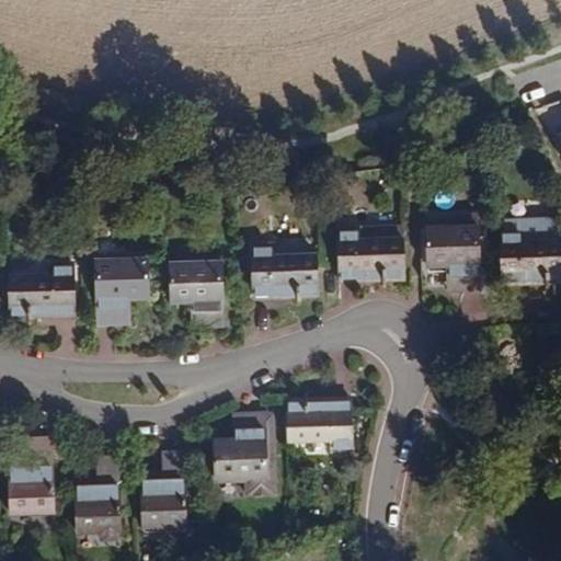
[(560,101),(540,111),(546,123),(553,119),(560,134),(560,133),(560,101)]
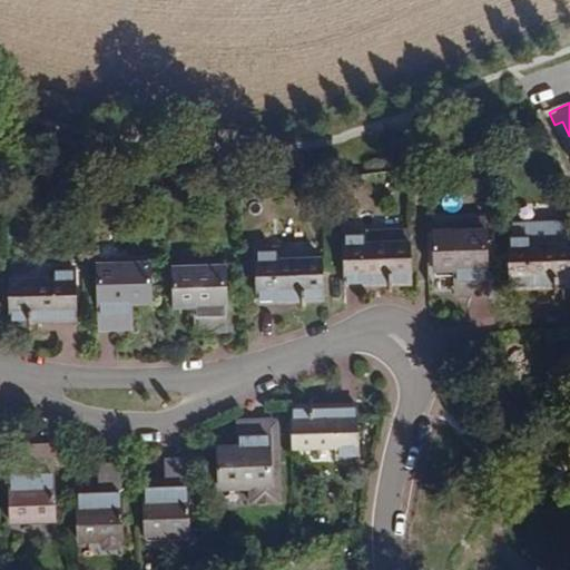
[(412,168),(394,170),(396,185),(413,184),(412,168)]
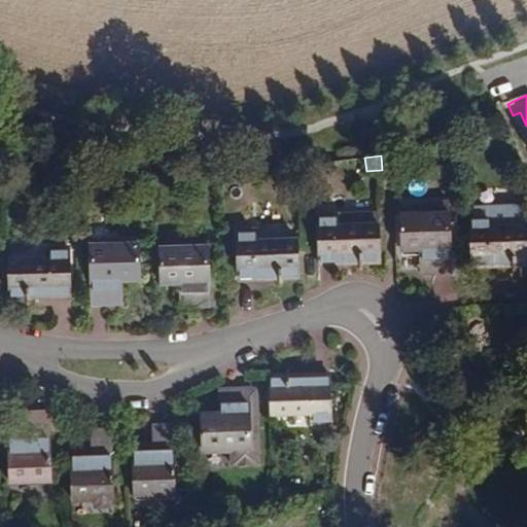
[(449,201),(400,202),(401,250),(420,250),(421,259),(431,258),(432,273),(452,273),(449,201)]
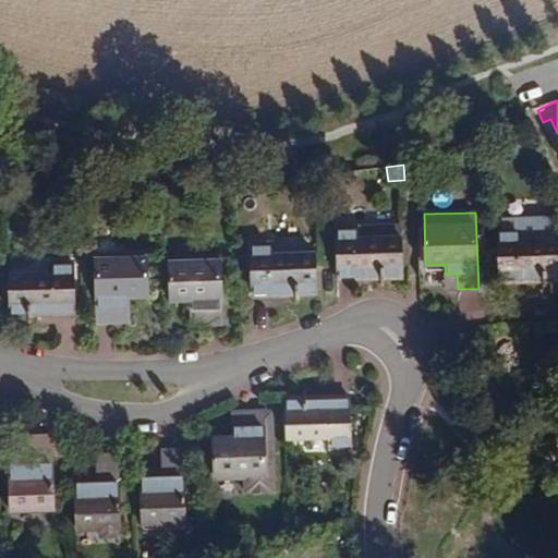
[(400,226),(336,229),(338,281),(402,278),(400,226)]
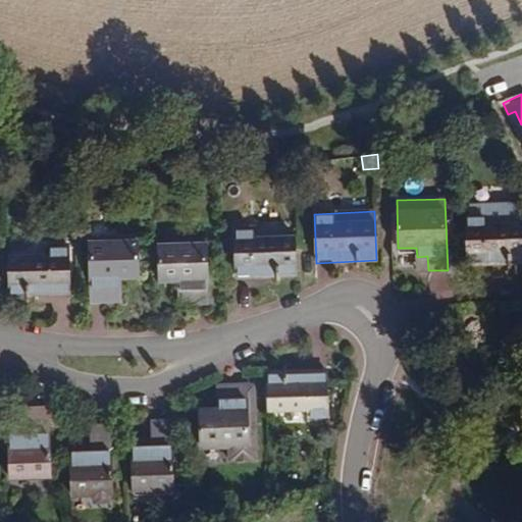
[(485,215),(466,215),(467,262),(521,260),(521,222),(486,224),(485,215)]
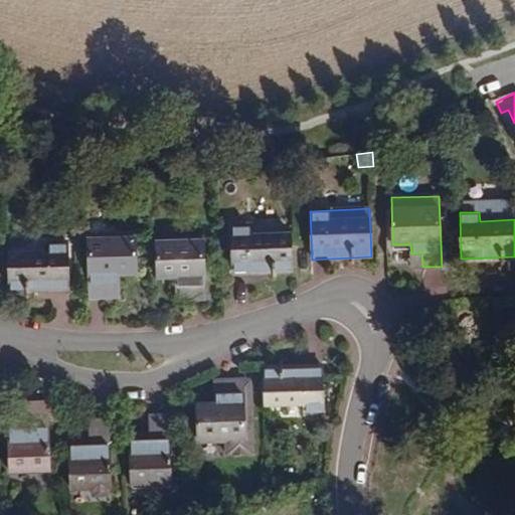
[(231,225),(231,234),(232,272),(292,271),(291,232),(251,234),(250,224),(231,225)]
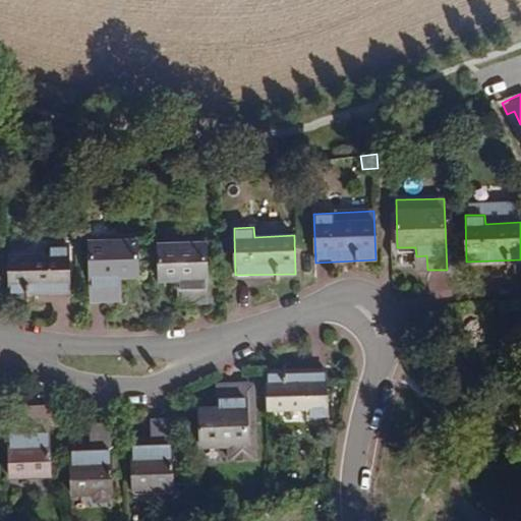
[(137,241),(89,242),(91,302),(109,301),(109,287),(120,287),(119,278),(138,278),(137,241)]
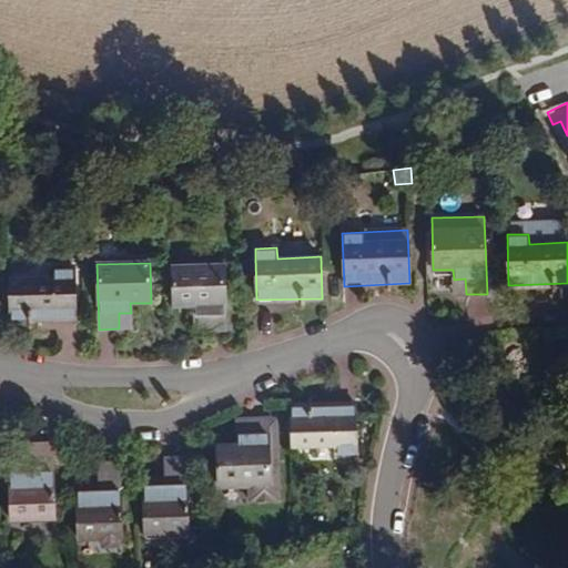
[(225,265),(172,267),(173,307),(193,306),(194,316),(205,316),(206,331),(227,331),(225,265)]
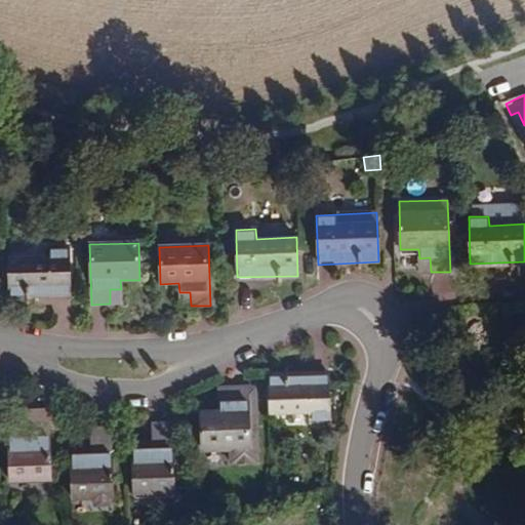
[(49,257),(8,258),(9,296),(70,295),(69,257),(69,247),(49,248),(49,257)]
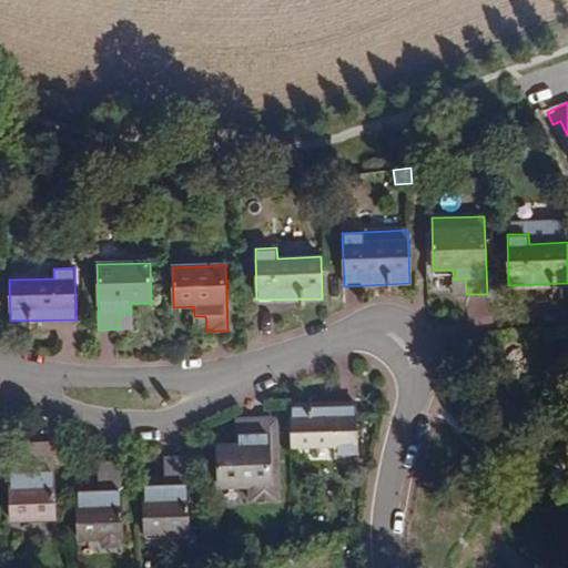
[(465,279),(454,280),(454,295),(466,294),(465,279)]
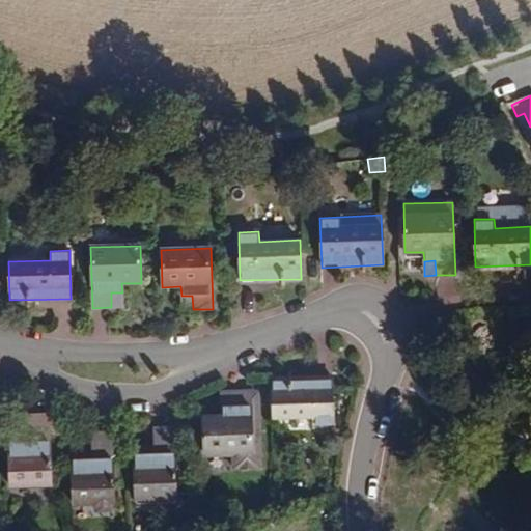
[(122,292),(111,292),(111,307),(122,307),(122,292)]
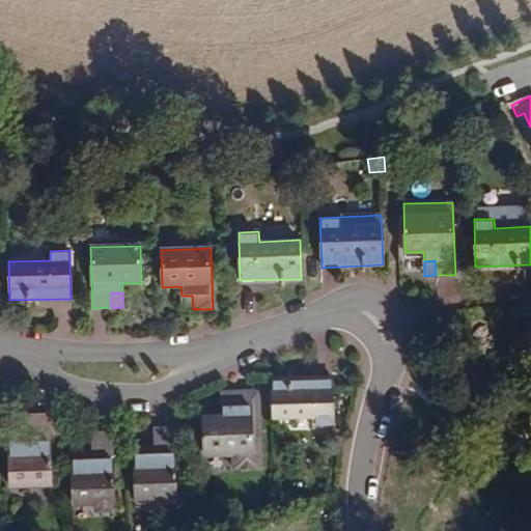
[(192,296),(182,296),(182,310),(193,309),(192,296)]
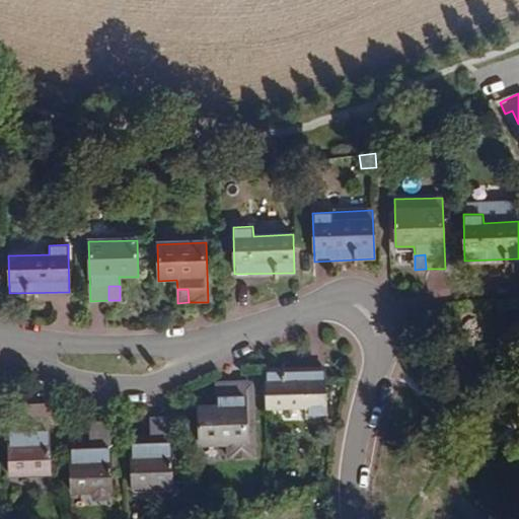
[(325,370),(266,372),(267,410),(306,409),(307,418),(326,418),(325,370)]
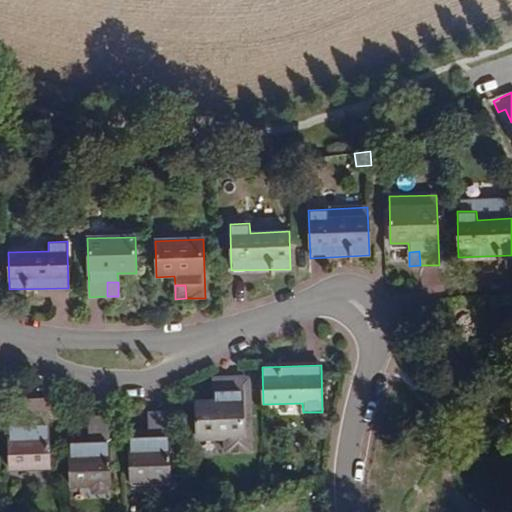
[(249,374),(241,375),(243,414),(250,414),(249,374)]
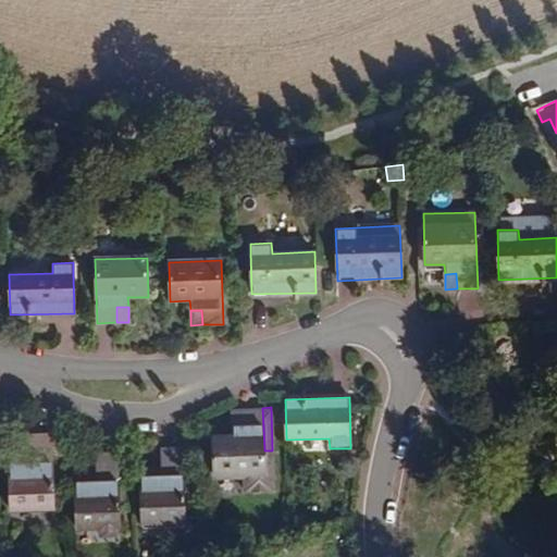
[(264,450),(262,408),(242,409),(243,424),(231,424),(232,434),(211,435),(213,474),(244,472),(245,490),(267,489),(274,489),(272,450),(264,450)]
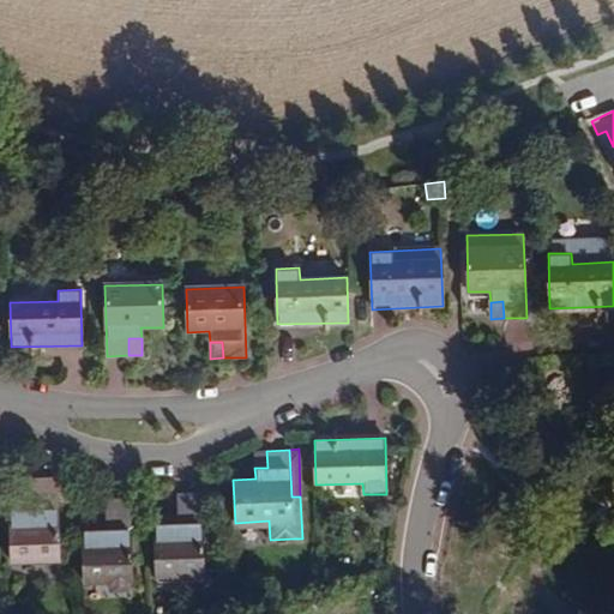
[(266,451),(254,451),(254,468),(268,468),(266,451)]
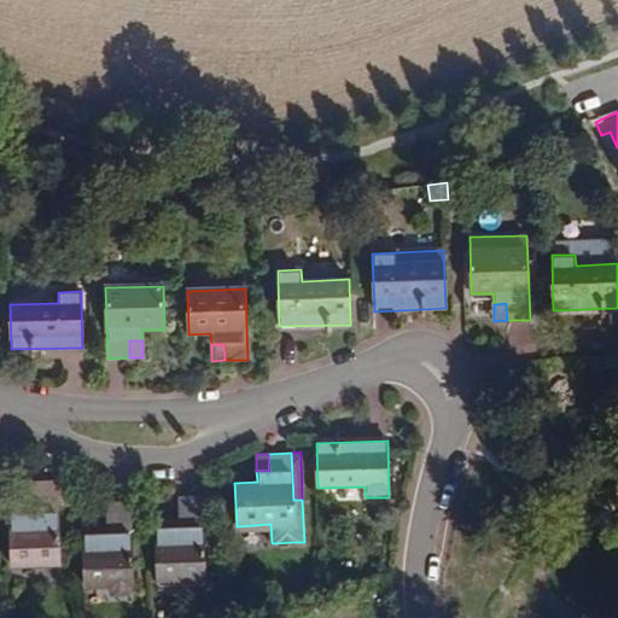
[(9,507),(10,565),(58,564),(58,546),(56,482),(33,483),(34,507),(9,507)]
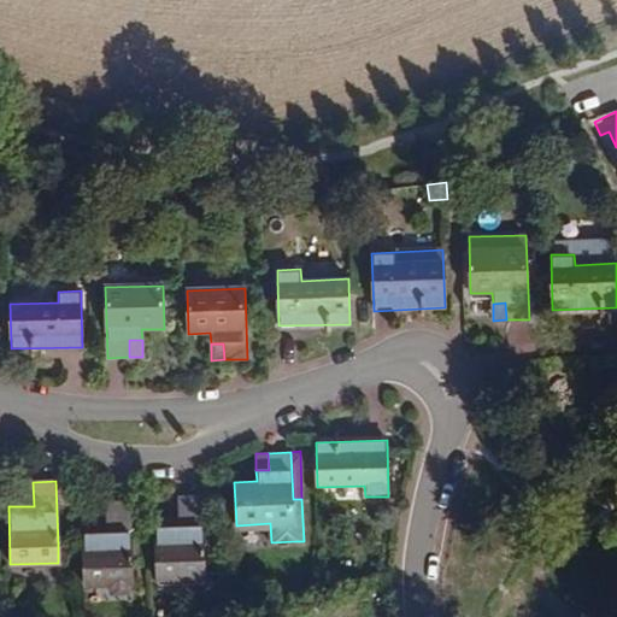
[(178,497),(180,521),(154,521),(157,579),(205,577),(203,497),(178,497)]
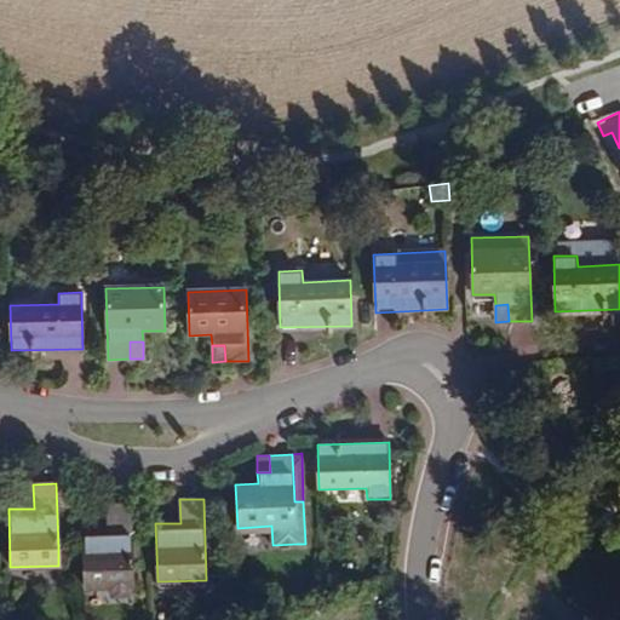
[(107,505),(108,529),(82,529),(85,587),(109,587),(113,595),(128,595),(131,586),(133,586),(131,505),(107,505)]
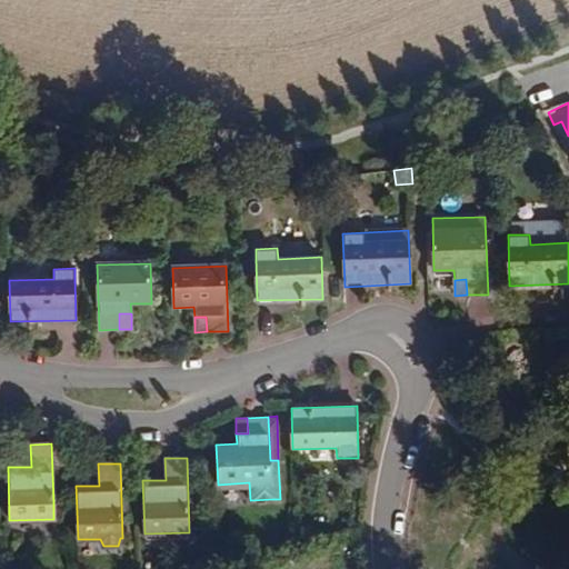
[(65,526),(56,526),(56,538),(66,538),(65,526)]
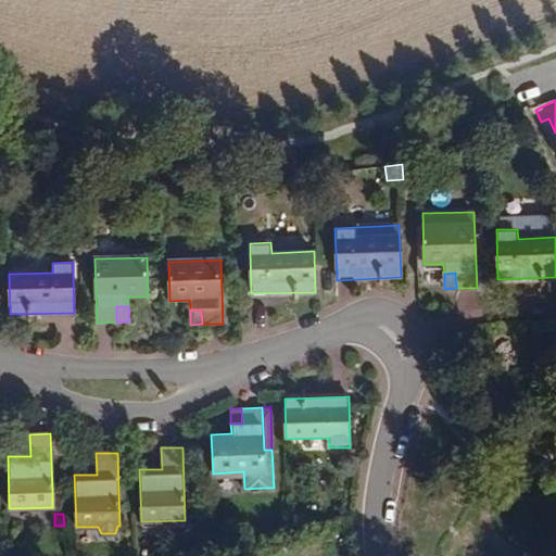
All buildings are outlined.
